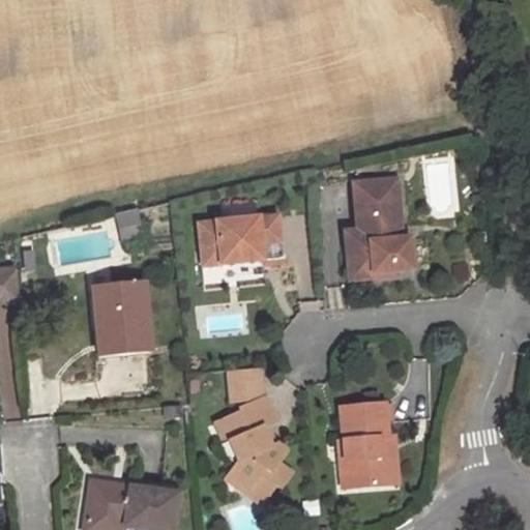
[(402,235),(396,178),(392,179),(398,236),(402,235)]
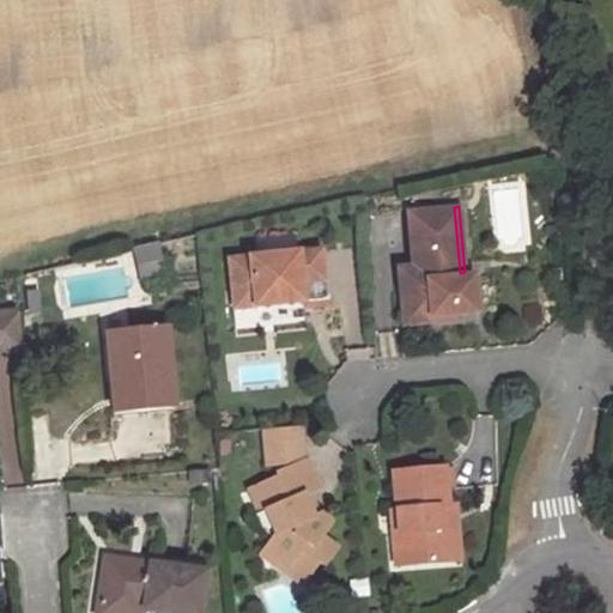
[(454,207),(408,211),(413,266),(399,267),(404,316),(457,311),(483,309),(479,271),(465,272),(460,273),(454,207)]
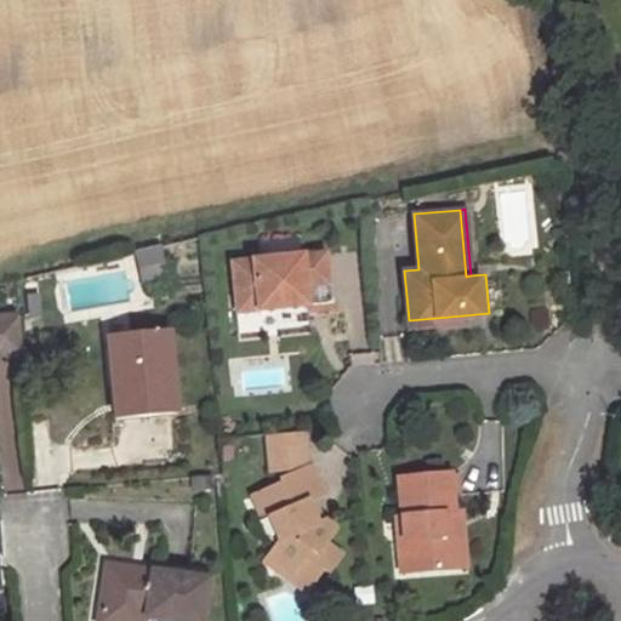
[(158,248),(136,252),(143,285),(165,280),(158,248)]
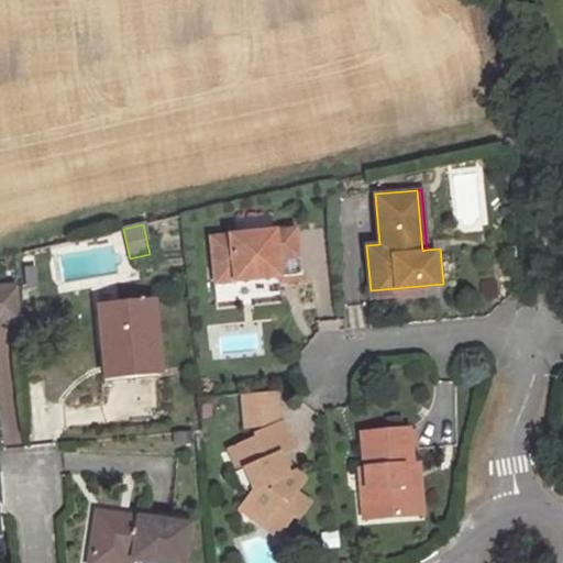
[(277,278),(298,276),(295,229),(208,238),(213,285),(277,278)]
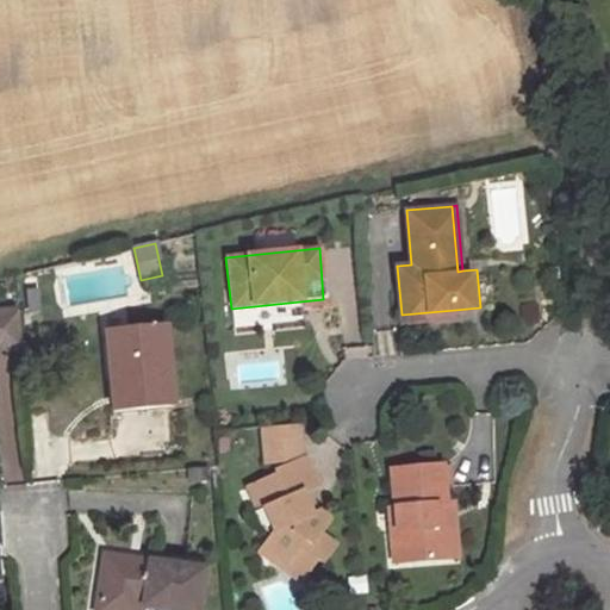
[(325,306),(323,299),(300,302),(302,310),(325,306)]
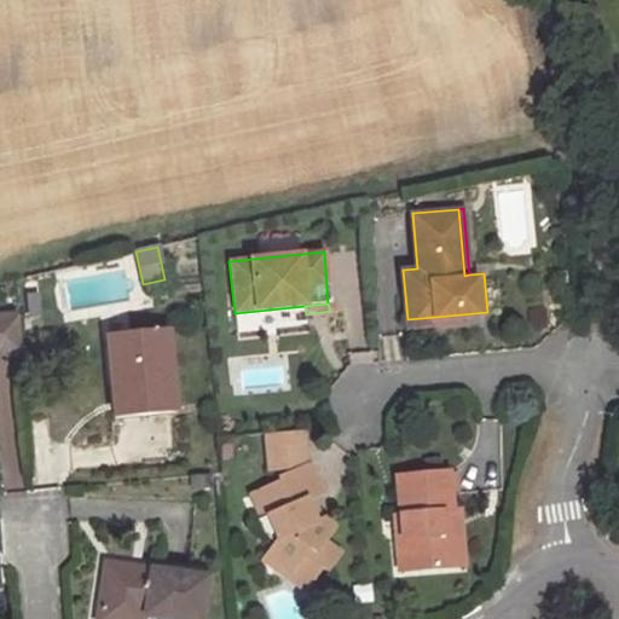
[(408,319),(408,327),(463,322),(462,314),(408,319)]
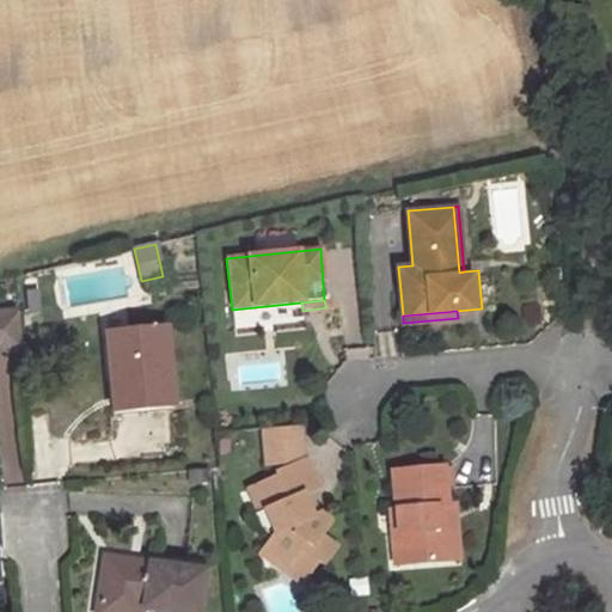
[(0,349),(22,348),(18,312),(0,313),(0,349)]
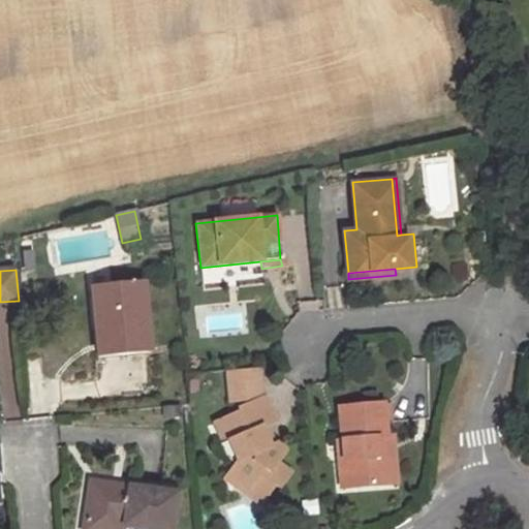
[(141,284),(89,289),(95,355),(147,351),(141,284)]
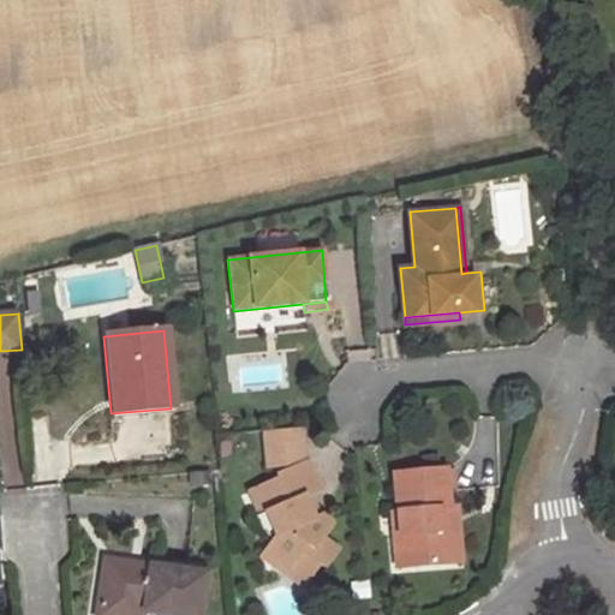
[(284,467),(274,471),(278,479),(255,489),(263,508),(275,535),(272,538),(264,548),(286,565),(281,571),(300,585),(317,563),(321,567),(334,549),(320,537),(330,523),(318,514),(311,518),(302,495),(310,491),(318,488),(305,459),(303,460),(299,427),(263,429),(267,460),(284,459),(284,463),(284,467)]
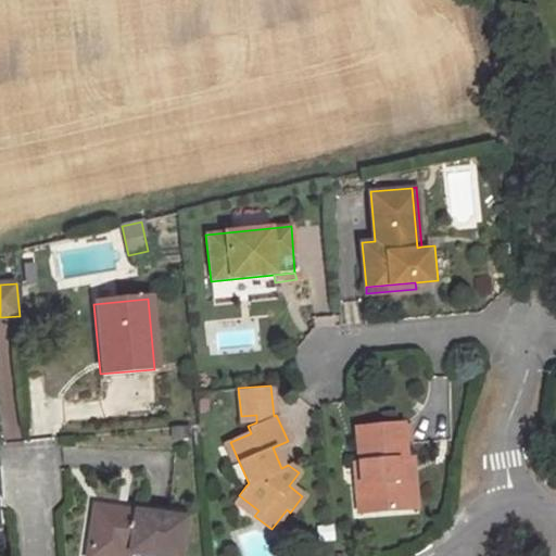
[(395,458),(404,458),(402,422),(354,427),(357,464),(358,481),(353,481),(355,505),(376,504),(378,510),(405,508),(403,478),(396,479),(395,458)]
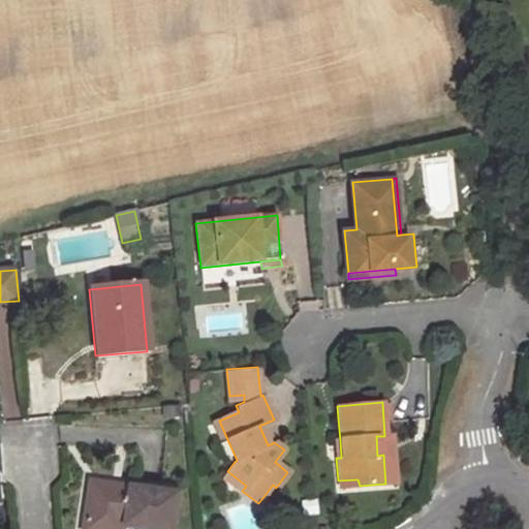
[(236,405),(217,413),(219,421),(239,412),(236,405)]
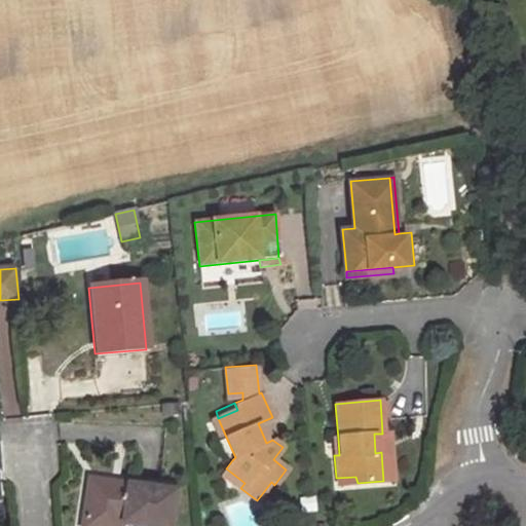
[(189,424),(187,409),(178,410),(177,410),(179,425),(189,424)]
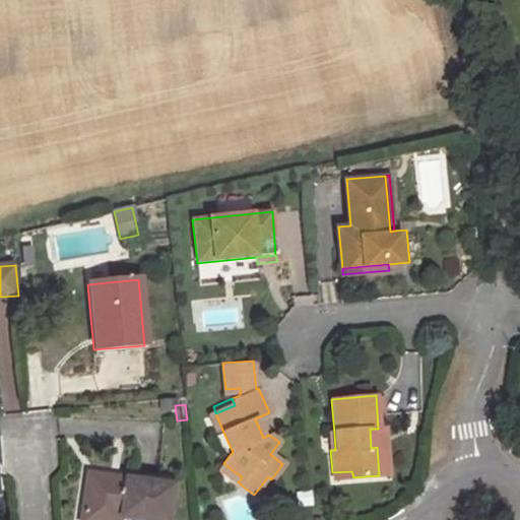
[(215,413),(213,406),(204,409),(214,434),(222,430),(215,413)]
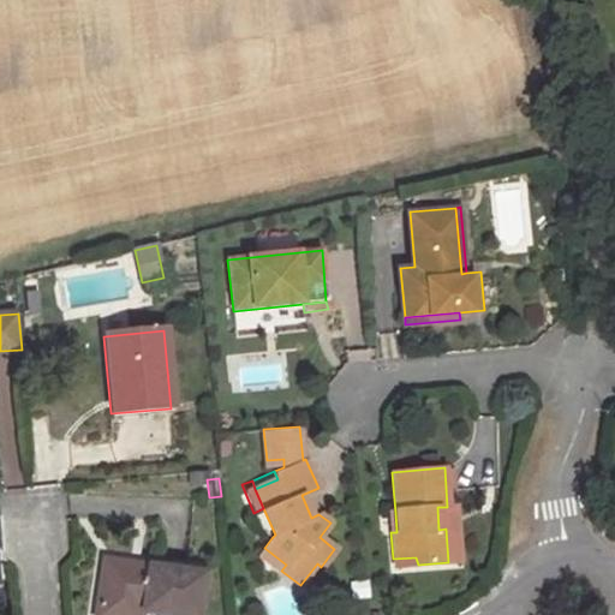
[(318,514),(310,491),(302,495),(311,518),(318,514)]
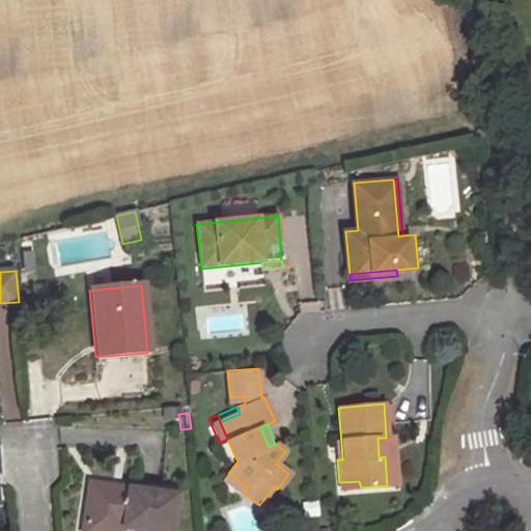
[(393,437),(386,438),(378,438),(379,457),(385,456),(387,485),(397,484),(393,437)]
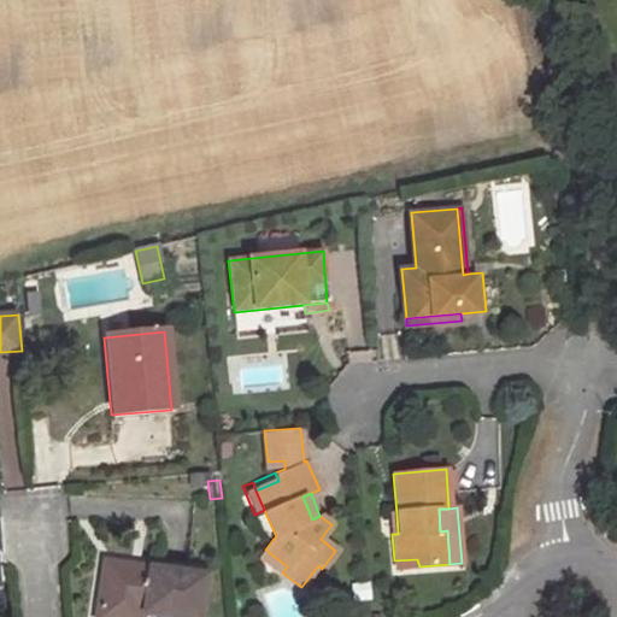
[(259,532),(272,540),(276,536),(264,510),(254,515),(252,516),(259,532)]
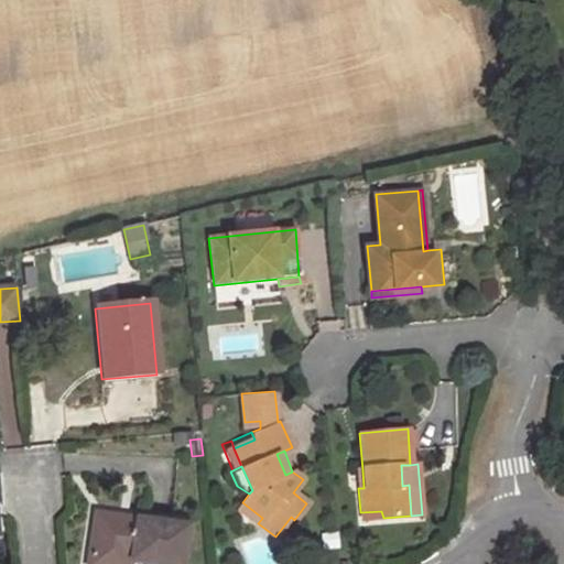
[(237,508),(258,523),(262,518),(242,502),(237,508)]
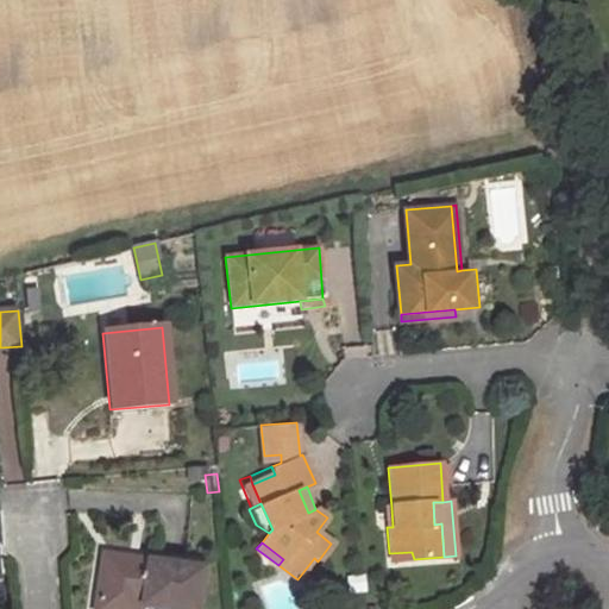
[(120,608),(121,601),(138,603),(184,608),(194,608),(200,569),(104,556),(94,608),(120,608)]
